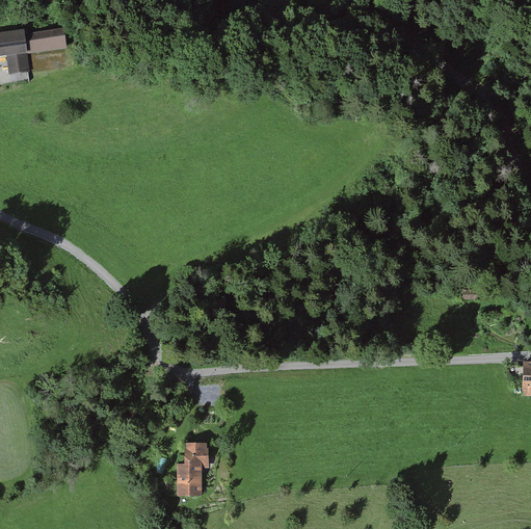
[(0,55),(6,55),(27,52),(25,42),(24,31),(0,33),(0,55)]
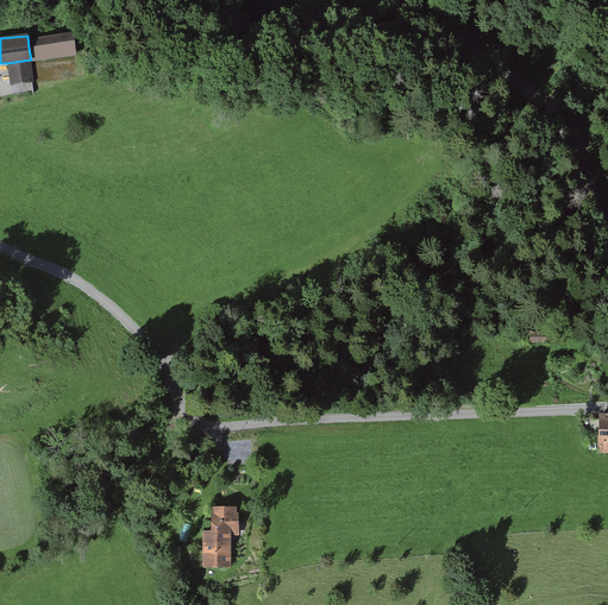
[(29,48),(31,60),(74,55),(73,42),(29,48)]
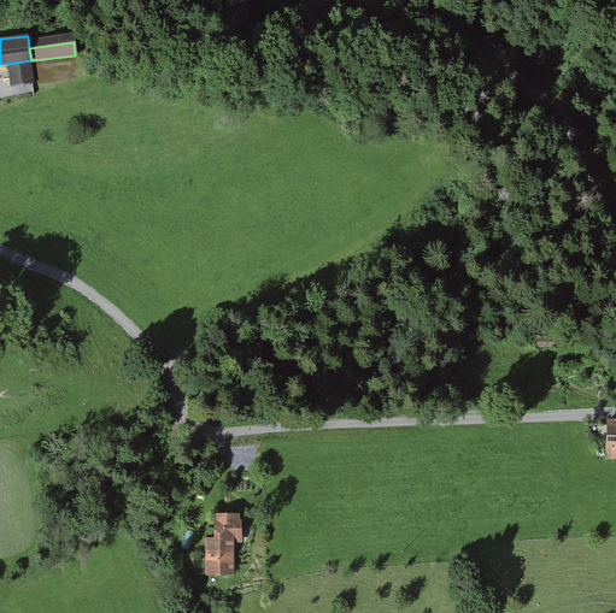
[(34,82),(31,60),(7,64),(10,84),(34,82)]
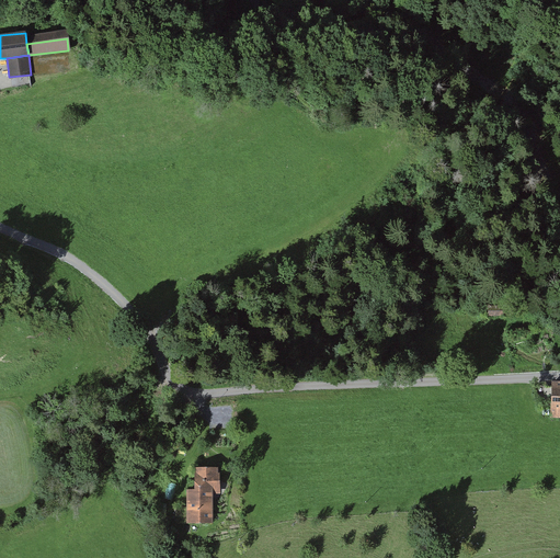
[(559,383),(549,384),(551,418),(559,417),(559,383)]
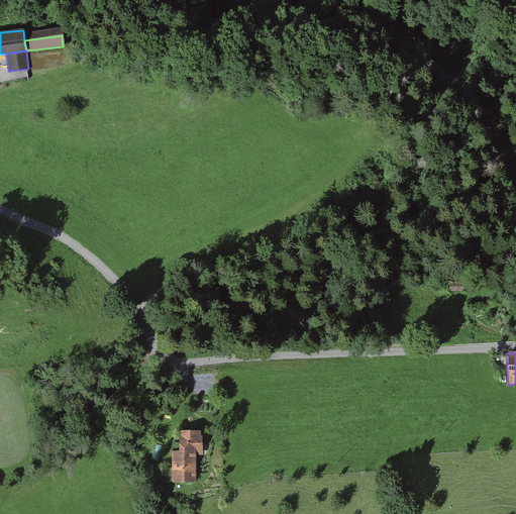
[(196,481),(195,452),(202,452),(201,428),(178,430),(179,450),(173,450),(175,482),(196,481)]
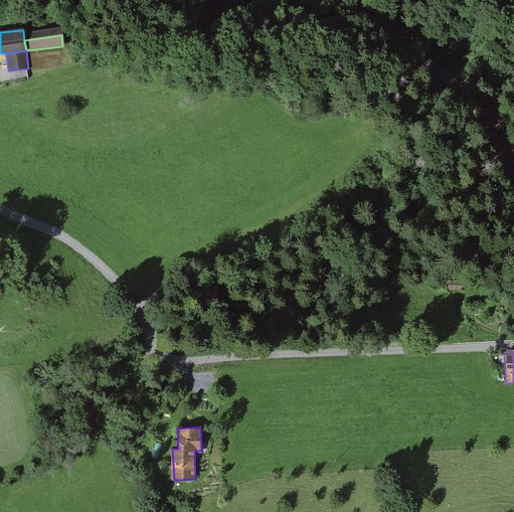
All buildings are outlined.
